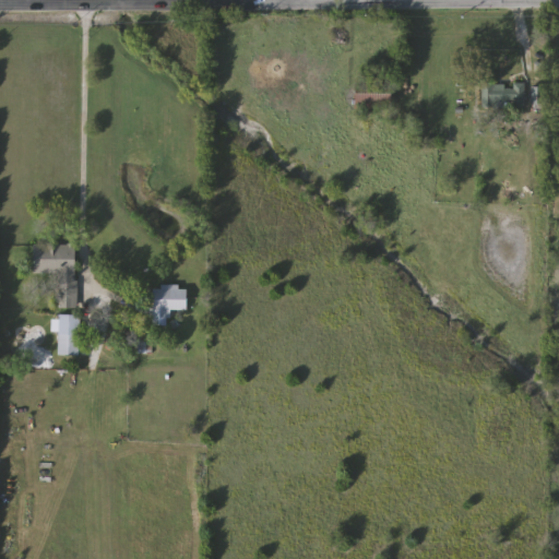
[(357,108),(357,84),(392,84),(392,108),(357,108)]
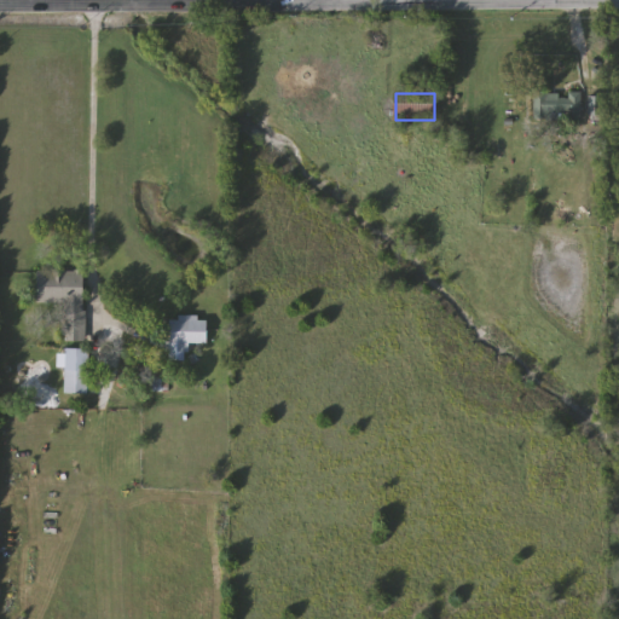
[(534,120),(534,93),(582,93),(582,120),(534,120)]
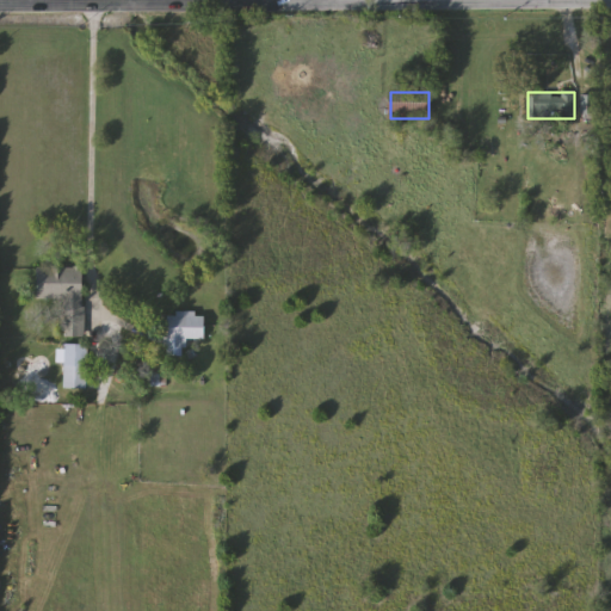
[(66,338),(67,301),(39,300),(39,267),(85,269),(84,338),(66,338)]
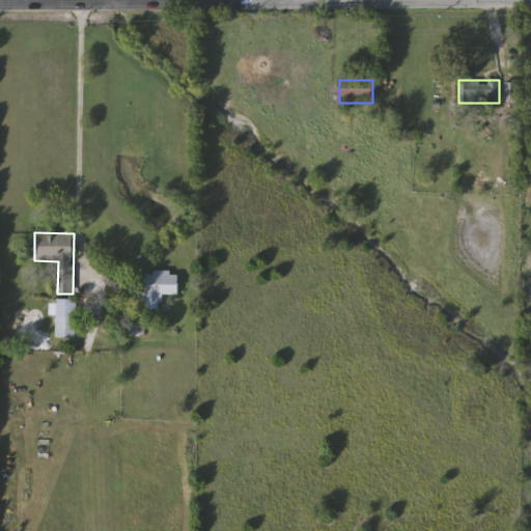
[(147,273),(179,273),(179,296),(162,295),(162,309),(147,309),(147,273)]
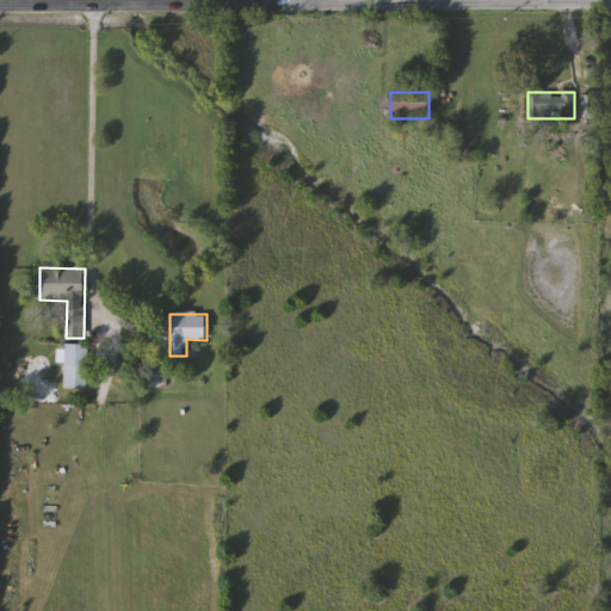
[(88,389),(66,389),(66,344),(88,344),(88,389)]
